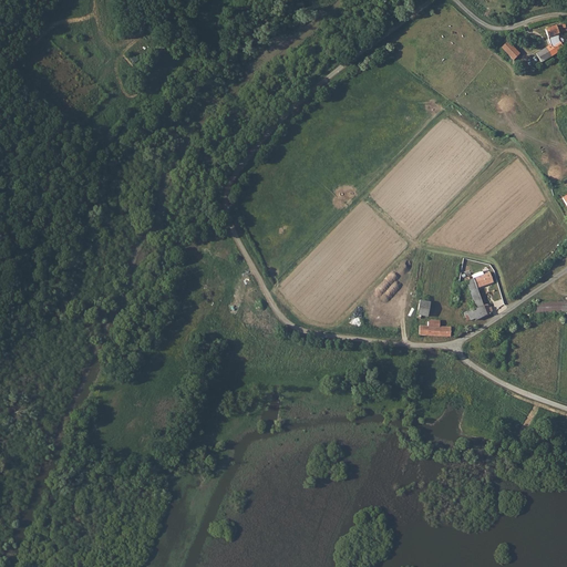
[(557,24),(545,29),(548,38),(566,30),(566,28),(565,23),(557,24)]
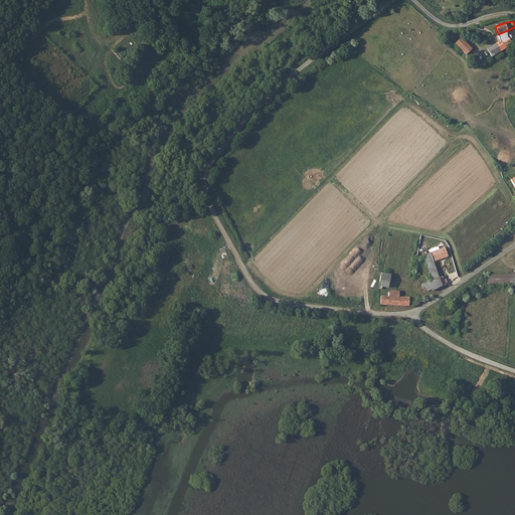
[(513,43),(508,36),(487,48),(491,56),(513,43)]
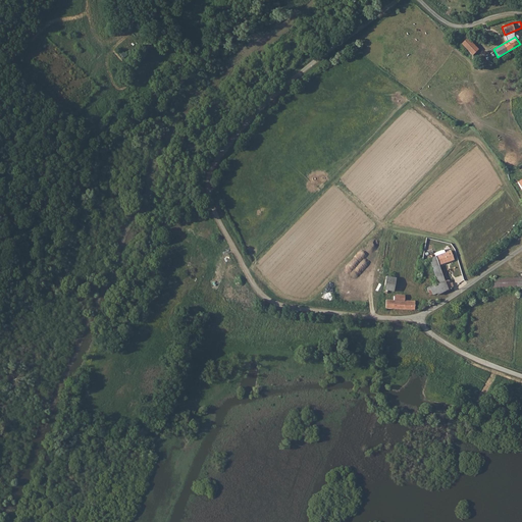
[(468,39),(462,44),(467,50),(478,60),(489,49),(484,43),(479,49),(468,39)]
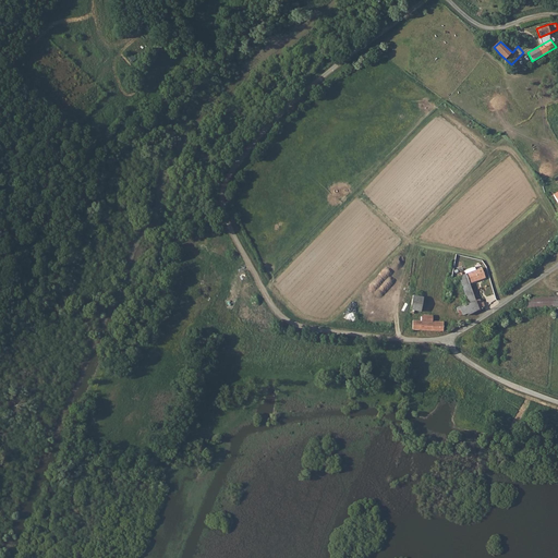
[(466,274),(470,283),(487,278),(484,268),(476,270),(466,274)]
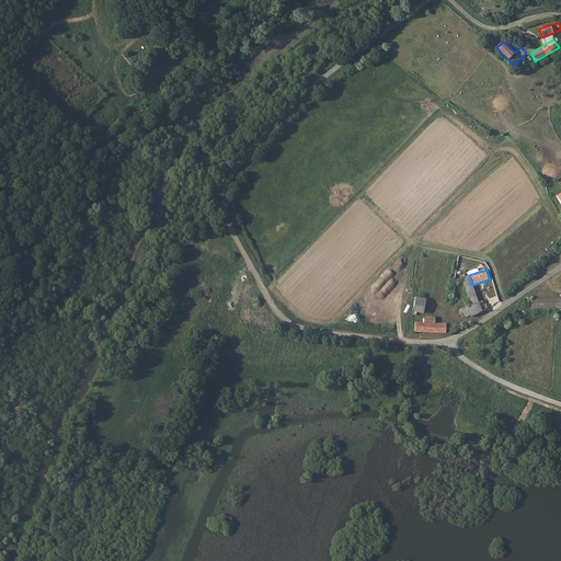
[(467,307),(462,310),(466,318),(470,316),(471,317),(482,310),(479,302),(472,285),(469,275),(461,277),(470,301),(466,304),(467,307)]
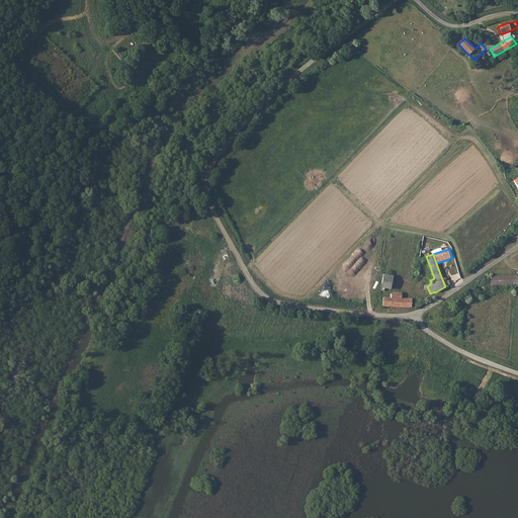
[(385,290),(385,287),(391,289),(393,276),(383,274),(381,290),(385,290)]
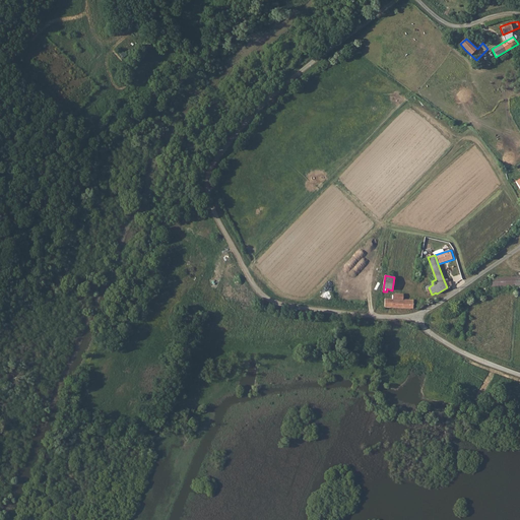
[(519,285),(519,275),(498,277),(498,278),(490,278),(489,279),(488,280),(489,282),(490,283),(491,283),(492,286),(519,285)]
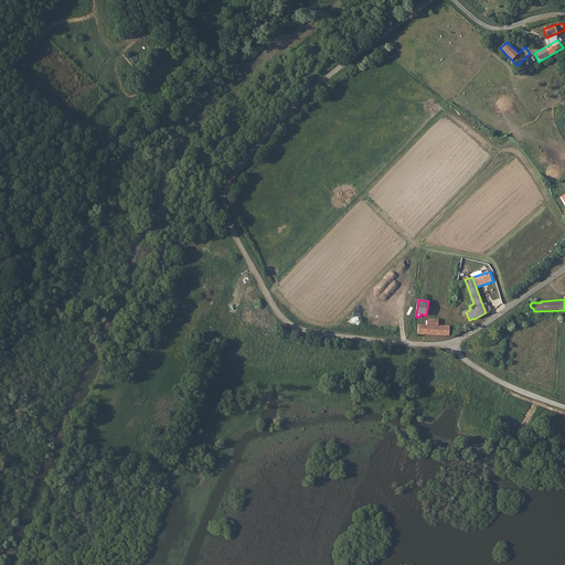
[(489,307),(488,302),(482,305),(486,312),(493,309),(492,305),(489,307)]
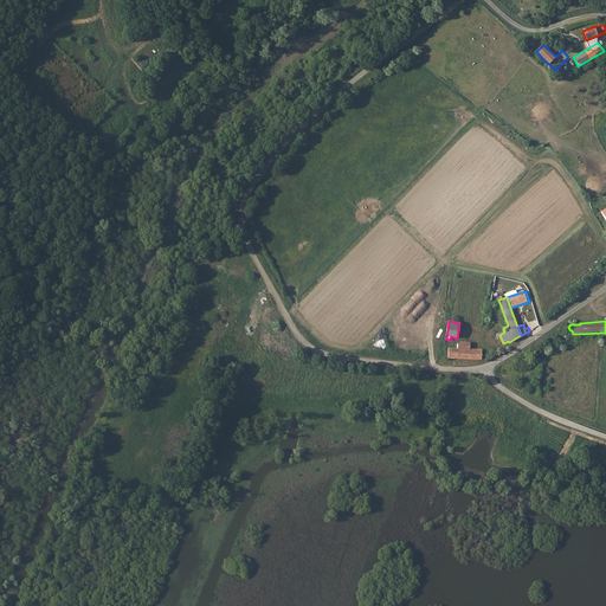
[(471,349),(471,343),(461,342),(461,343),(459,346),(458,349),(449,349),(449,352),(449,359),(483,360),(483,350),(471,349)]
